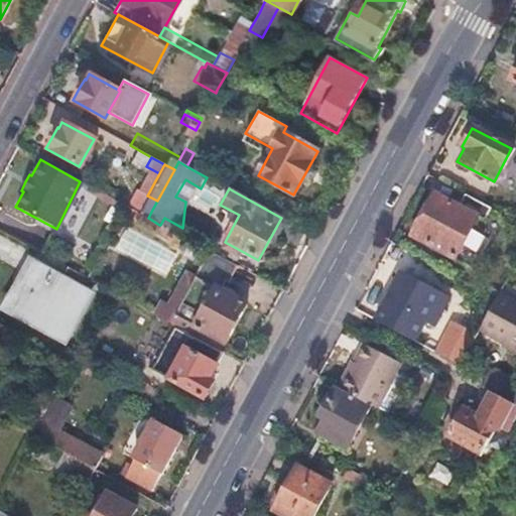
[(457,205),(431,191),(409,235),(453,258),(476,216),(482,219),(488,207),(462,194),(457,205)]
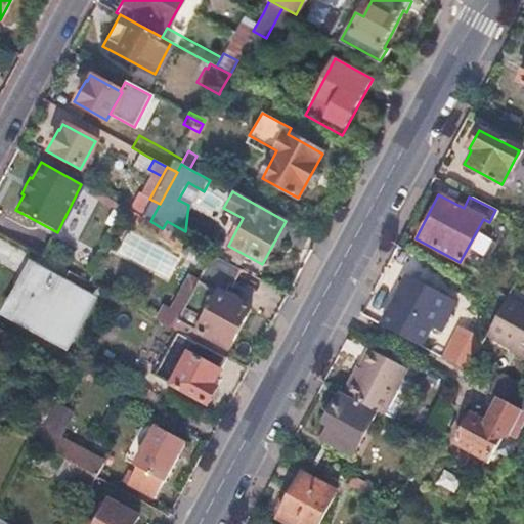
[(523,199),(517,195),(510,209),(523,216),(523,199)]
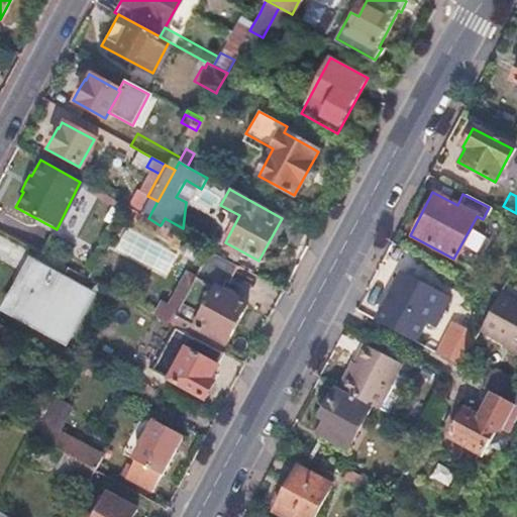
[(130,198),(125,207),(148,218),(152,210),(130,198)]
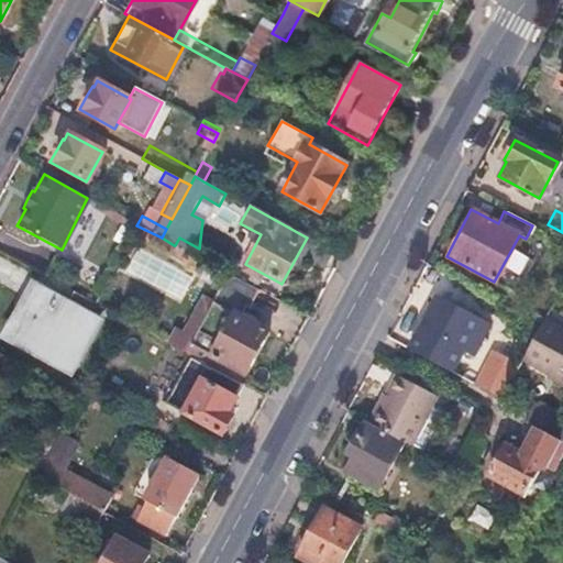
[(136,225),(132,234),(169,254),(174,245),(162,238),(136,225)]
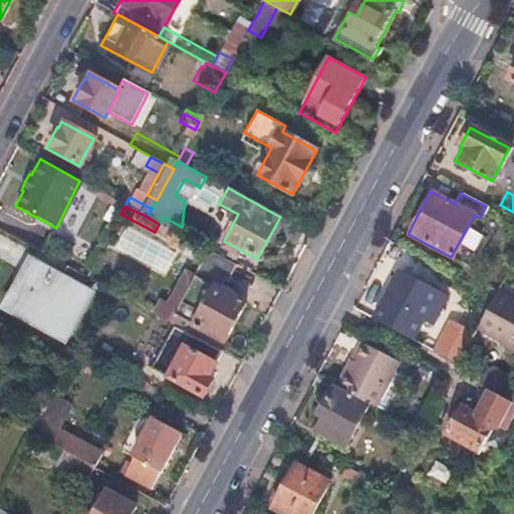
[(513,220),(511,219),(505,230),(513,234),(513,220)]
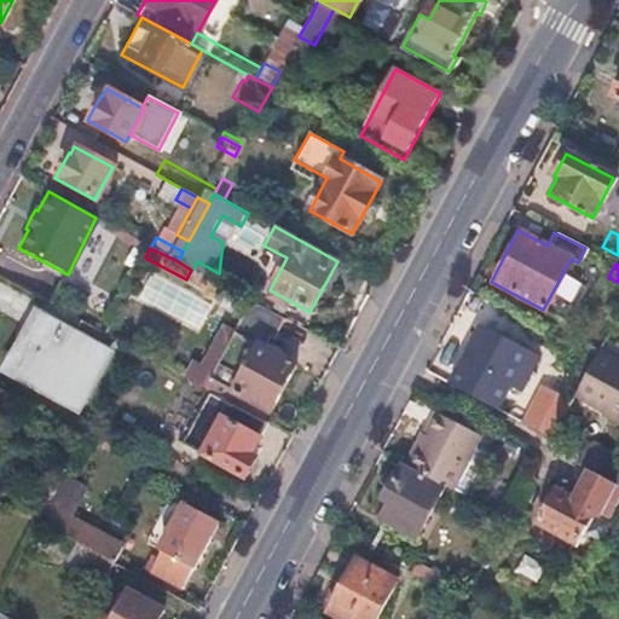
[(186,279),(202,288),(208,278),(192,270),(191,270),(186,279)]
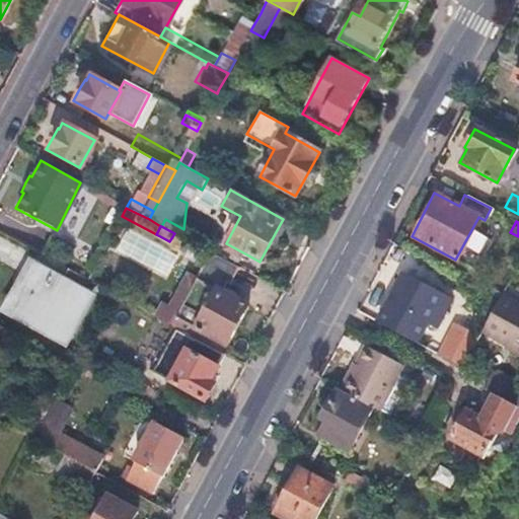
[(160,303),(153,316),(153,317),(174,328),(176,329),(193,338),(195,339),(222,354),(246,307),(220,293),(225,284),(228,286),(237,268),(209,252),(195,279),(176,312),(166,306),(160,303)]
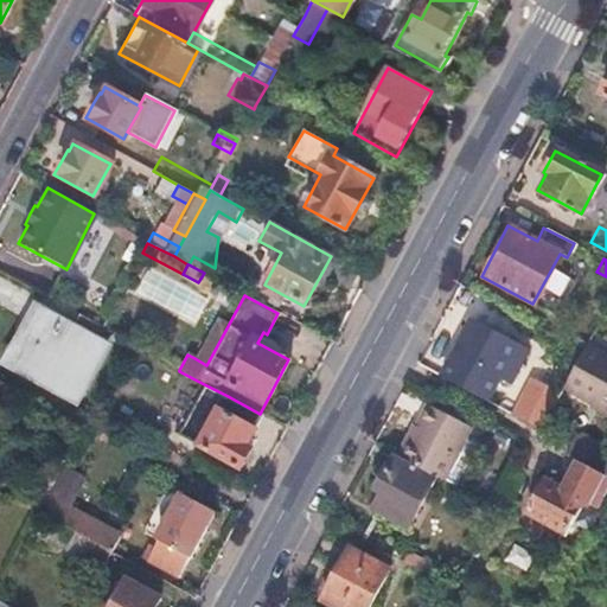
[(68,331),(36,312),(19,342),(7,362),(70,396),(97,349),(100,350),(109,333),(76,315),(68,331)]
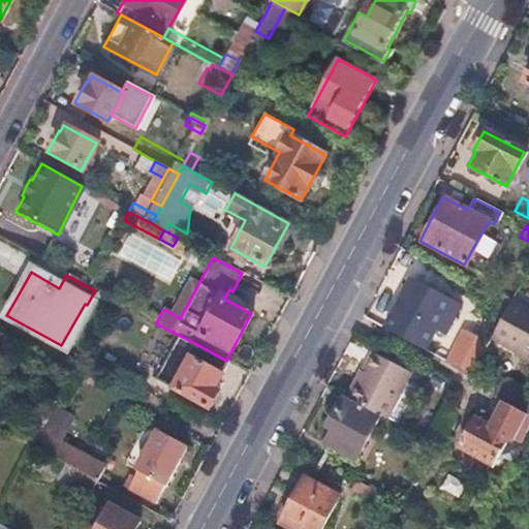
[(180,318),(198,284),(188,278),(169,312),(180,318)]
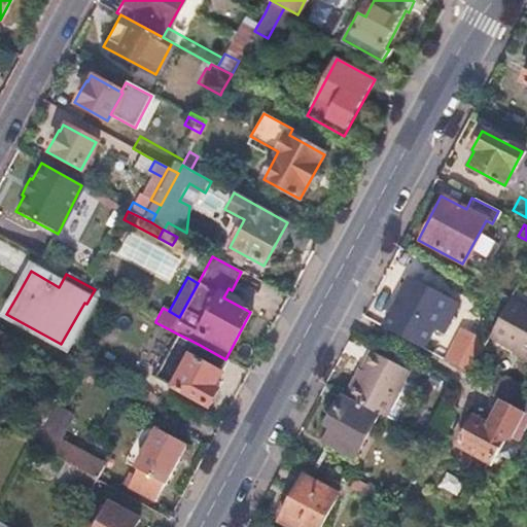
[(420,283),(410,278),(383,327),(420,347),(440,309),(448,313),(454,302),(434,291),(420,283)]
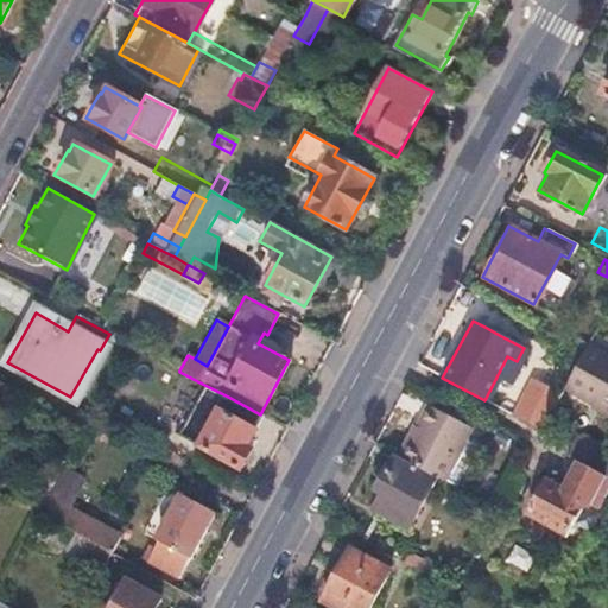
[(581,350),(564,380),(607,404),(607,346),(589,335),(581,350)]
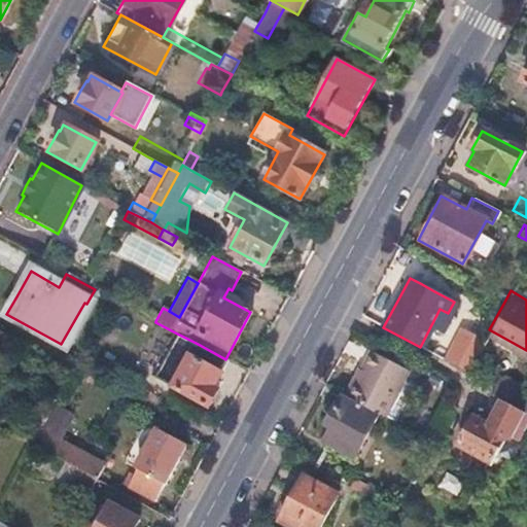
[(457,346),(452,344),(444,359),(466,372),(482,342),(464,332),(457,346)]
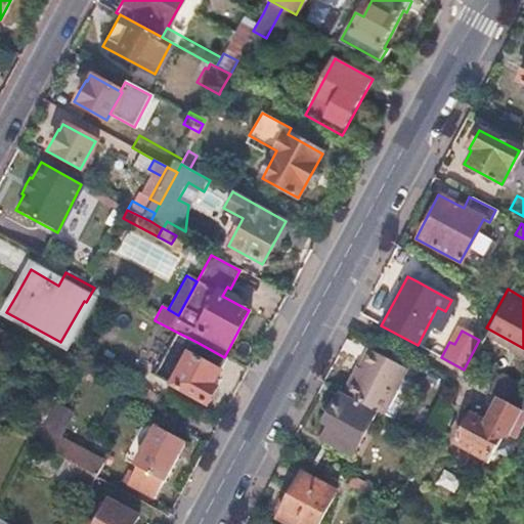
[(194,341),(178,333),(154,377),(170,386),(194,341)]
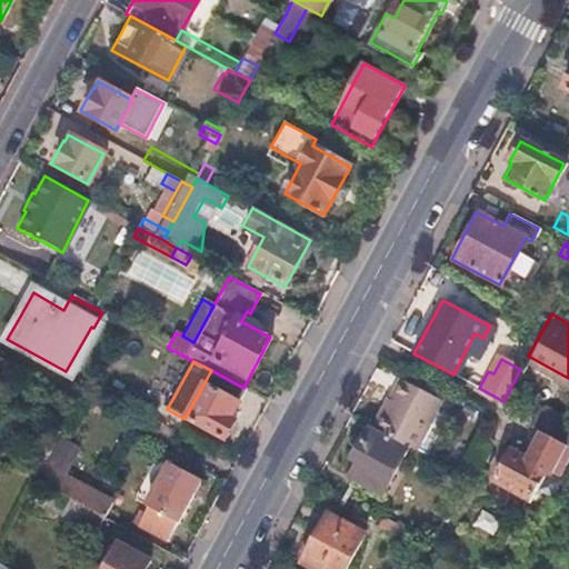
[(213,371),(211,370),(185,419),(225,440),(235,421),(229,418),(246,389),(243,388),(213,371)]
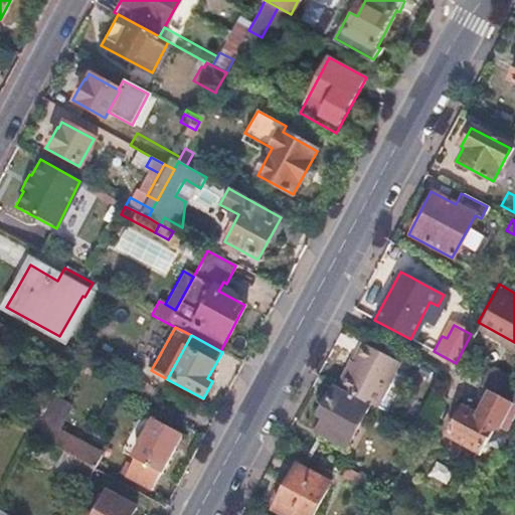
[(404,356),(367,336),(338,386),(368,402),(376,407),(404,356)]
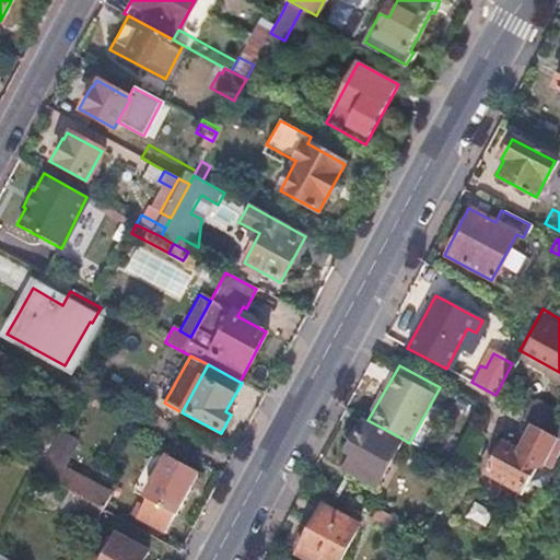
[(368,420),(363,418),(345,452),(350,455),(343,469),(374,486),(400,438),(368,420)]
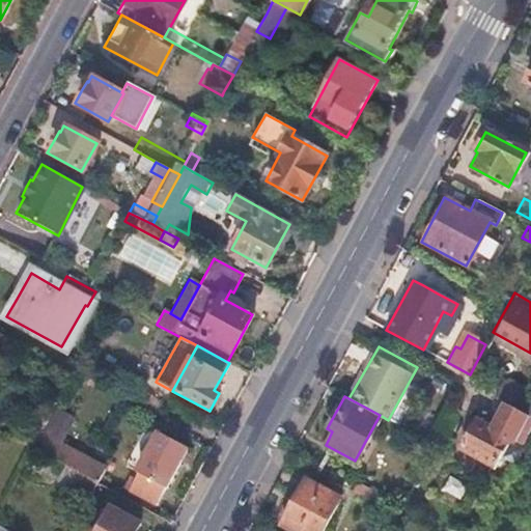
[(530,417),(508,406),(500,422),(524,435),(530,421),(530,417)]
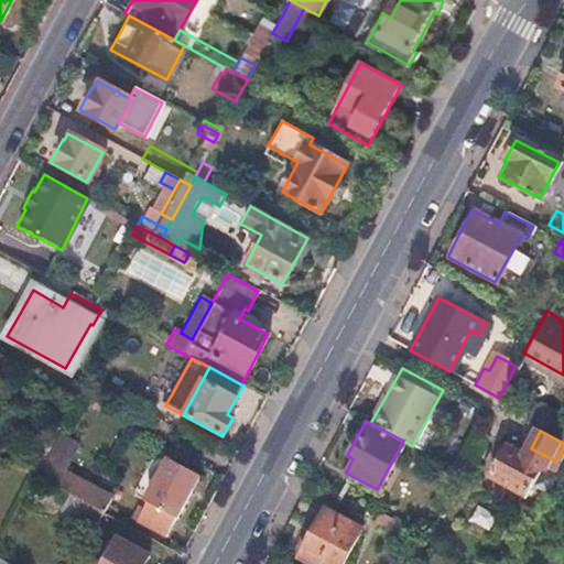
[(49,448),(33,477),(67,496),(102,514),(111,498),(62,473),(75,448),(55,437),(49,448)]
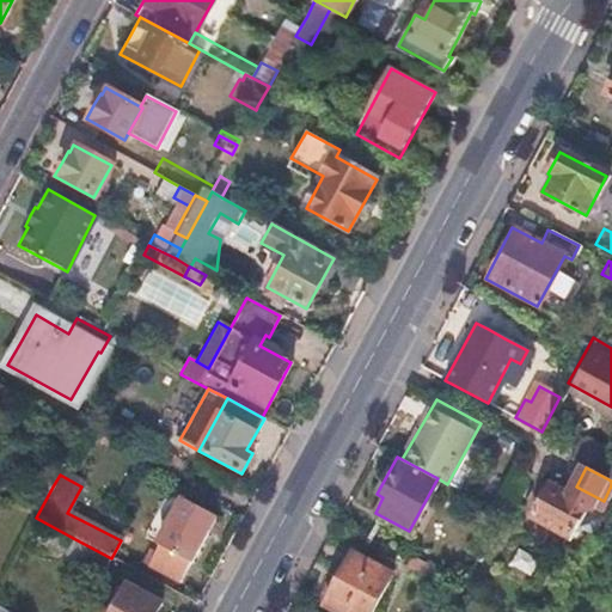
[(53,487),(41,479),(24,510),(36,518),(53,487)]
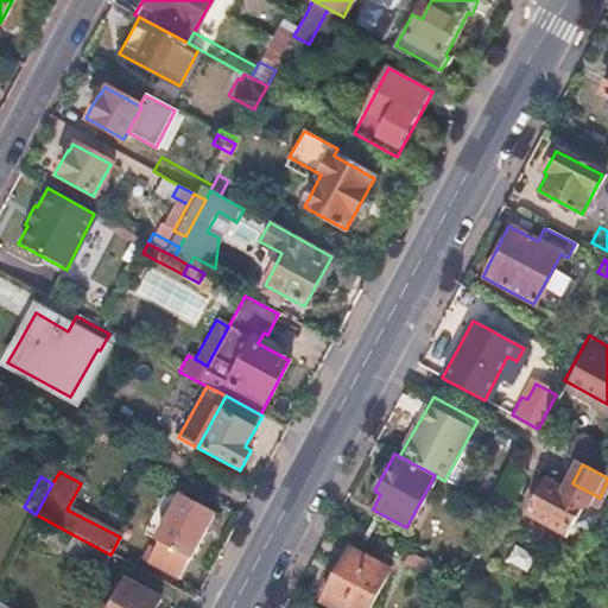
[(567,492),(543,479),(524,512),(564,533),(583,500),(595,507),(600,498),(572,483),(567,492)]
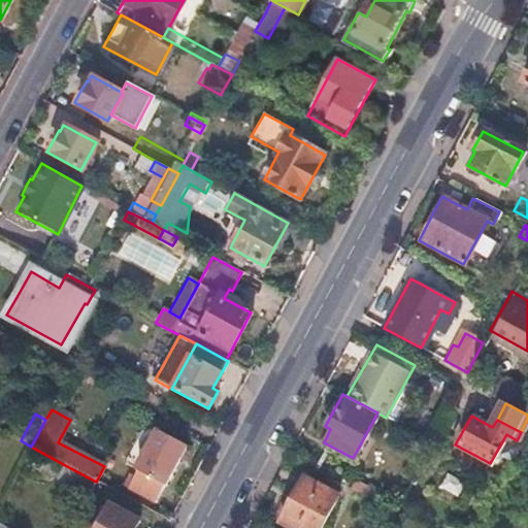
[(141,453),(143,454),(125,488),(152,503),(184,447),(156,431),(149,444),(146,443),(141,453)]
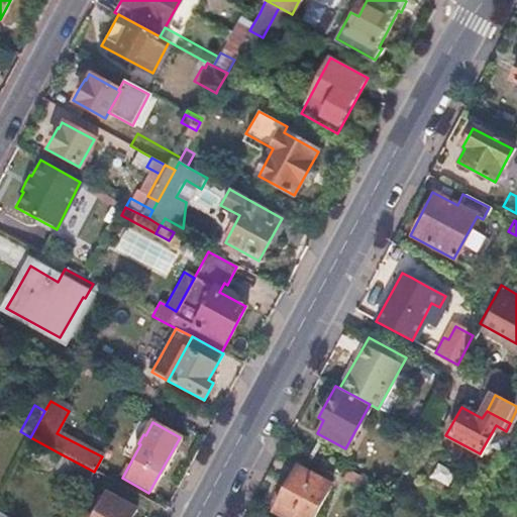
[(94,472),(62,454),(53,472),(84,489),(94,472)]
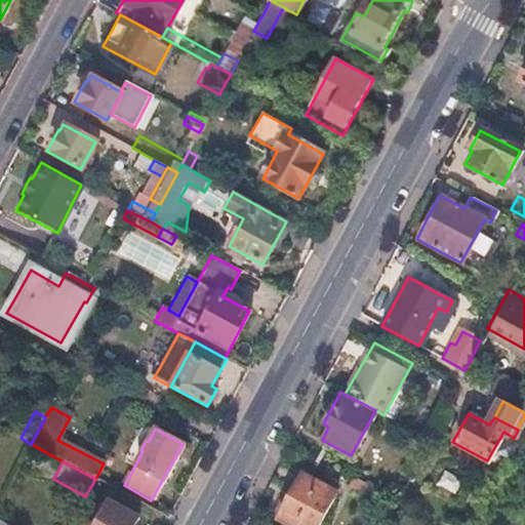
[(318,524),(335,492),(300,474),(277,518),(289,524),(318,524)]
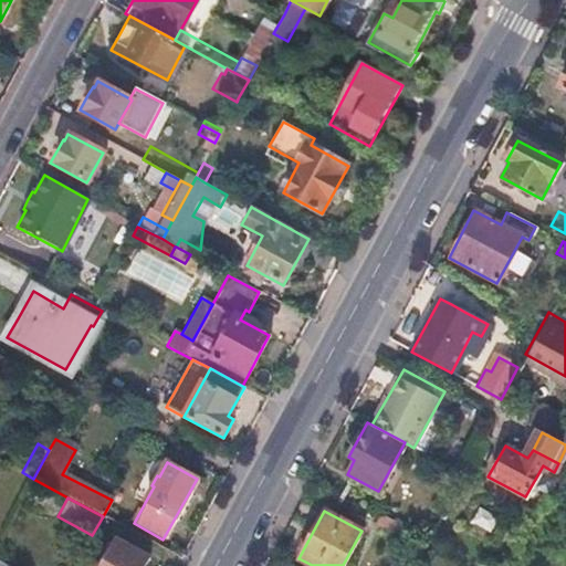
[(143,565),(147,559),(116,543),(102,565),(143,565)]
